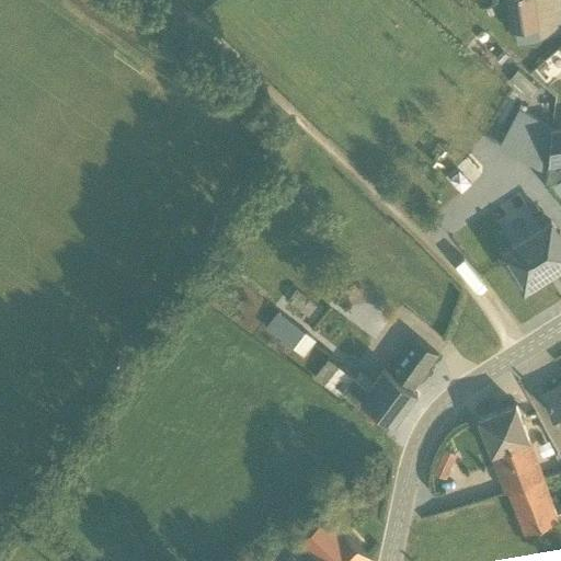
[(533,0),(504,0),(508,33),(514,32),(516,45),(538,42),(536,30),(538,29),(533,0)]
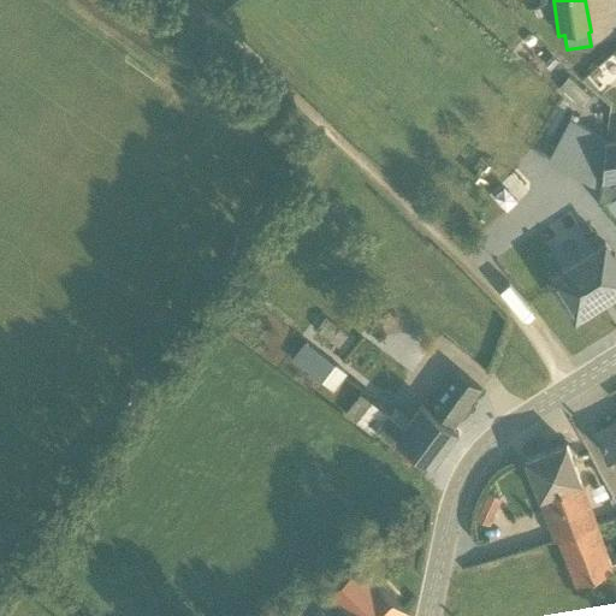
[(592,179),(609,134),(568,119),(551,165),(592,179)]
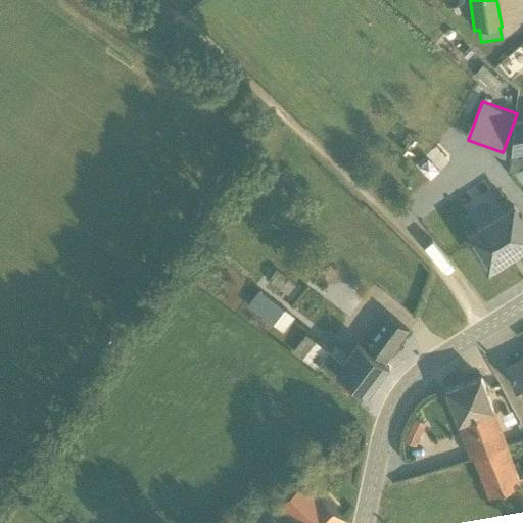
[(522,123),(516,124),(513,171),(518,178),(522,174),(522,123)]
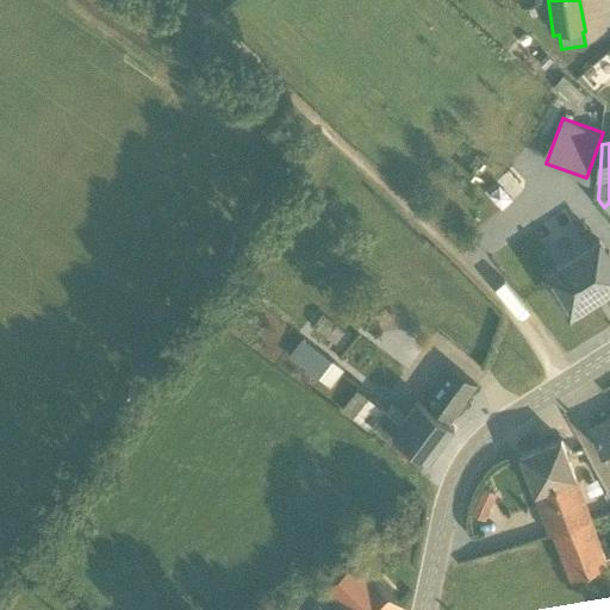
[(561,302),(568,315),(580,306),(582,309),(609,290),(609,256),(608,254),(607,254),(597,240),(555,267),(556,268),(545,277),(553,288),(552,290),(560,303),(561,302)]
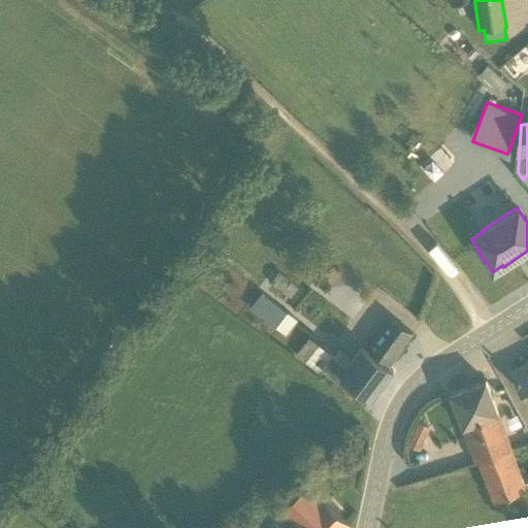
[(277,273),(270,283),(289,298),(297,289),(277,273)]
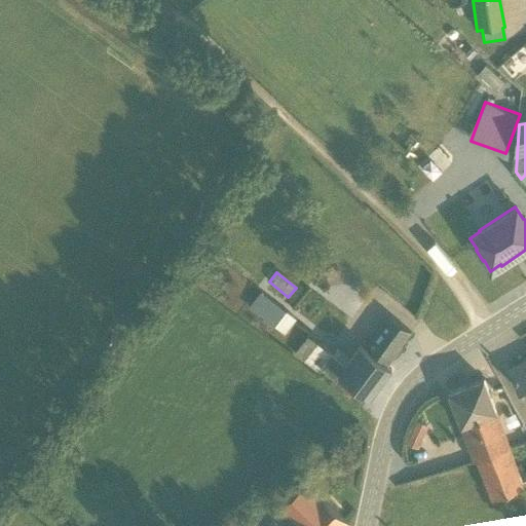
[(240,294),(236,300),(284,335),(295,320),(254,289),(247,298),(240,294)]
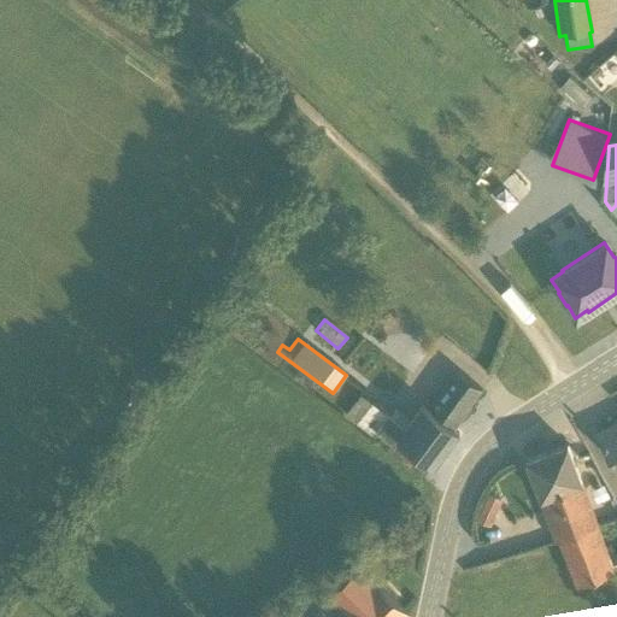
[(453,430),(480,389),(454,372),(425,410),(421,406),(411,419),(395,407),(388,416),(387,416),(360,395),(344,416),(371,436),(375,433),(393,447),(398,441),(433,468),(458,434),(453,430)]
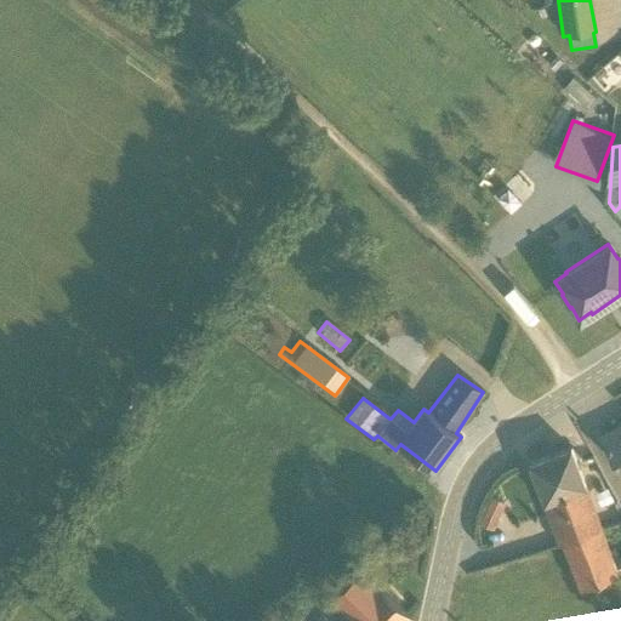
[(620,427),(600,438),(613,465),(620,460),(620,427)]
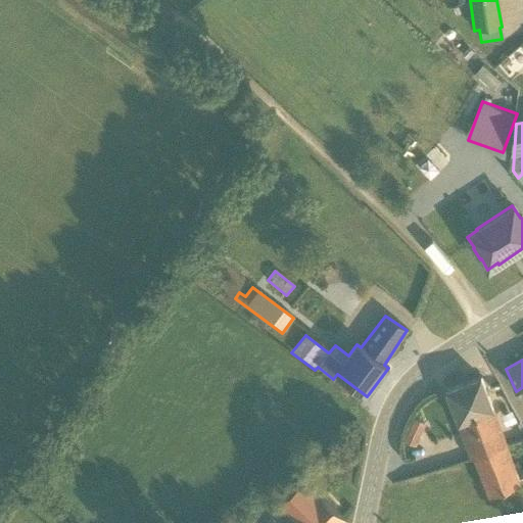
[(473,459),(507,447),(480,378),(445,391),(472,460),(473,459)]
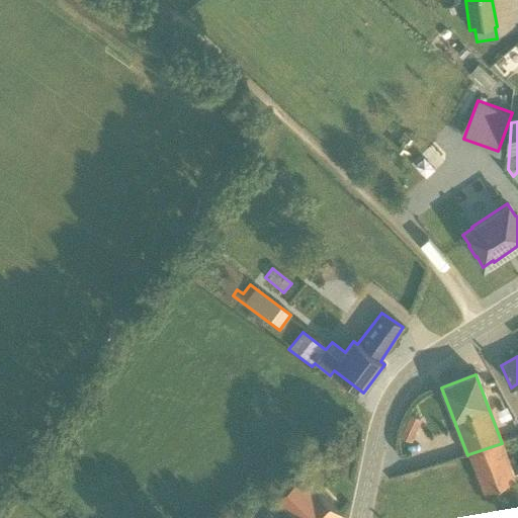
[(410,442),(420,420),(408,415),(398,436),(410,442)]
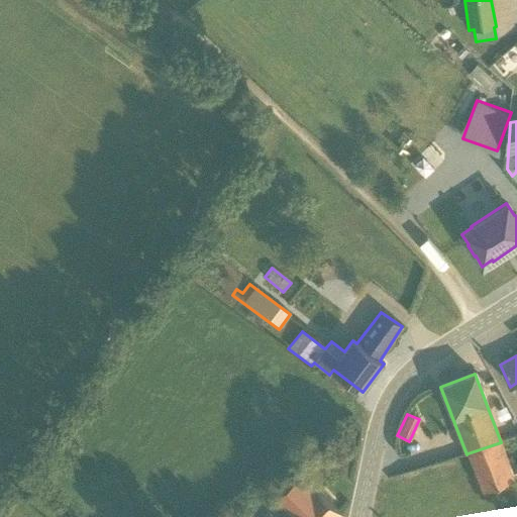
[(501,442),(468,453),(484,491),(516,477),(516,463),(510,467),(501,442)]
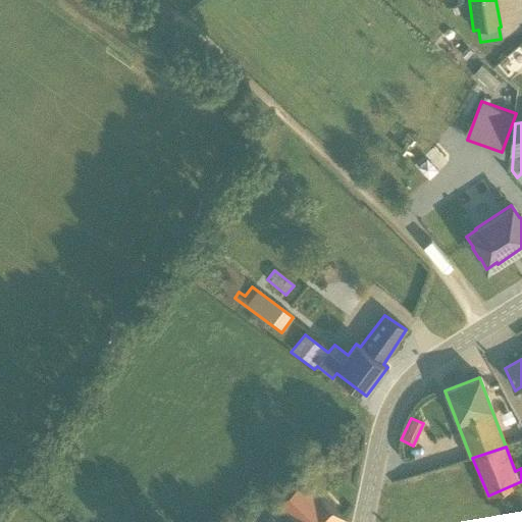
[(343,521),(346,520),(301,478),(276,505),(293,519),(290,521),(343,521)]
